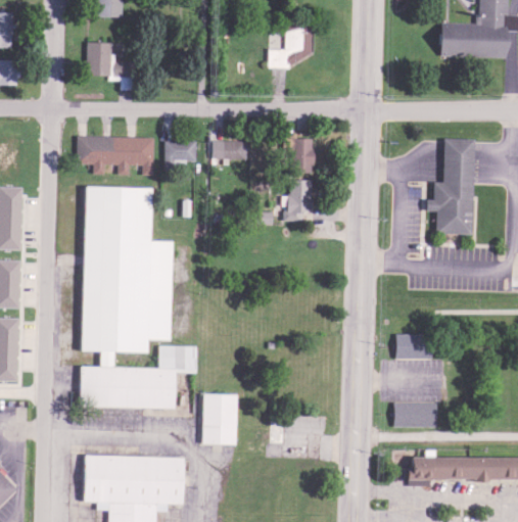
[(440,61),(510,63),(511,35),(517,35),(517,14),(509,14),(509,0),(479,0),(478,26),(441,25),(440,61)]
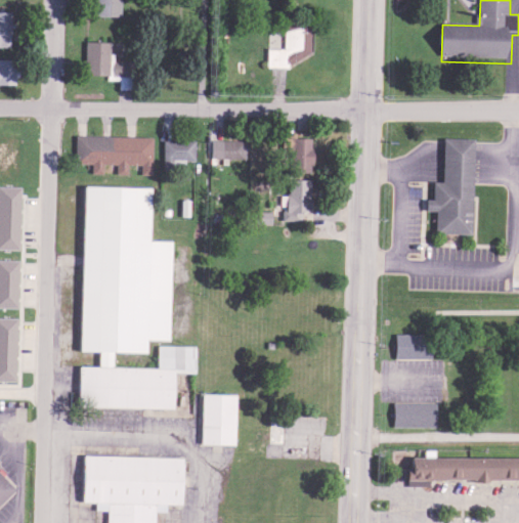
[(0,44),(12,45),(13,10),(0,9),(0,44)]
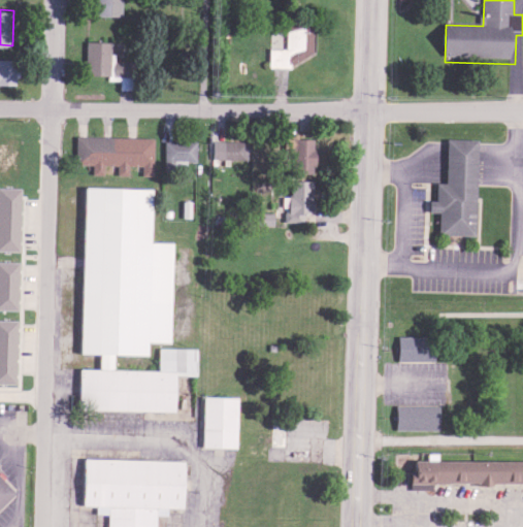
[(320,19),(290,18),(289,47),(271,46),(271,62),(315,63),(316,30),(320,31),(320,19)]
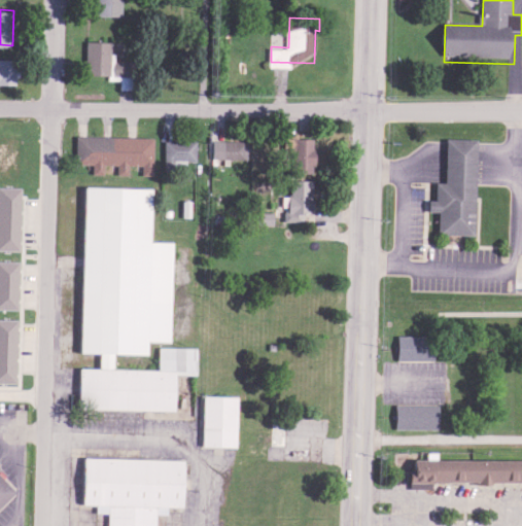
[(88,73),(110,73),(110,78),(122,79),(122,89),(135,89),(135,61),(114,60),(115,40),(88,40),(88,73)]
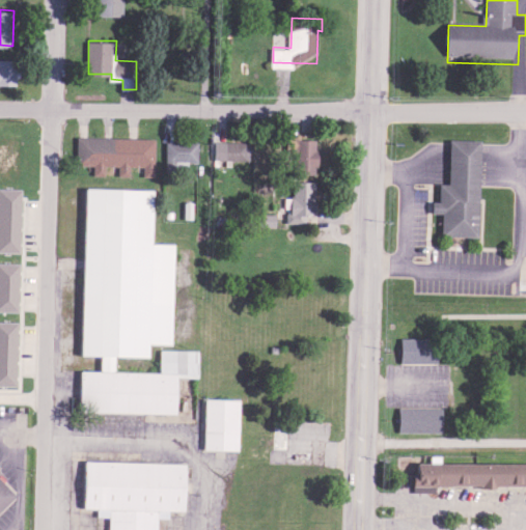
[(19,59),(0,58),(0,83),(18,84),(19,59)]
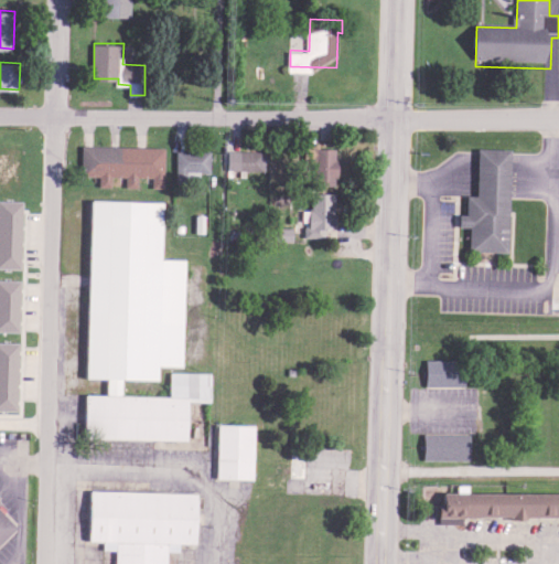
[(168,146),(83,144),(83,174),(101,174),(100,184),(114,185),(114,174),(128,174),(128,185),(140,187),(140,174),(154,176),(154,185),(167,185),(168,146)]
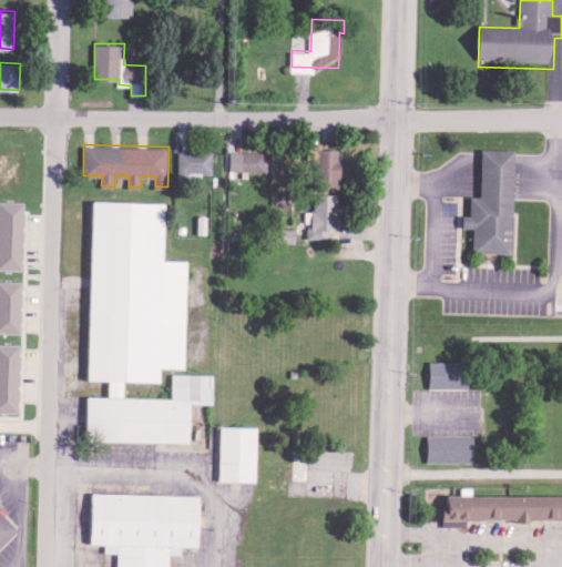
[(213,151),(180,150),(179,179),(203,179),(203,172),(213,172),(213,151)]
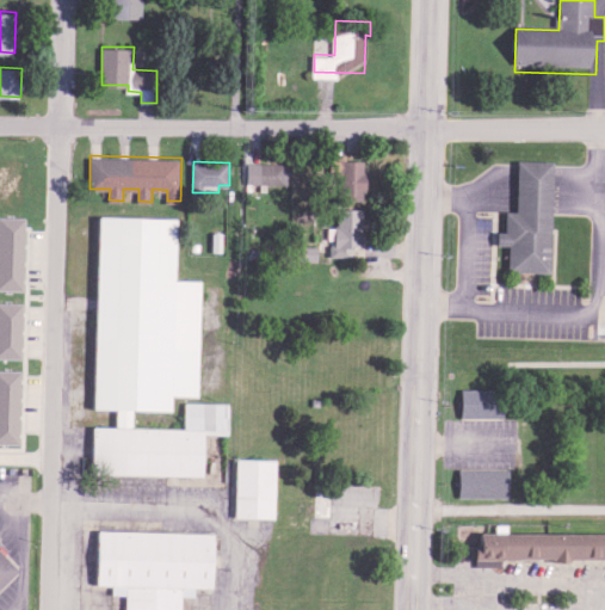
[(247,183),(288,184),(289,162),(247,161),(247,183)]
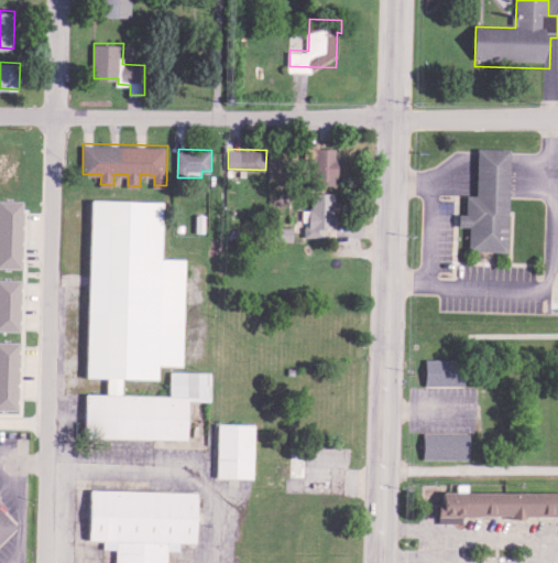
[(513,152),(509,256),(469,253),(471,199),(479,201),(481,151),(513,152)]
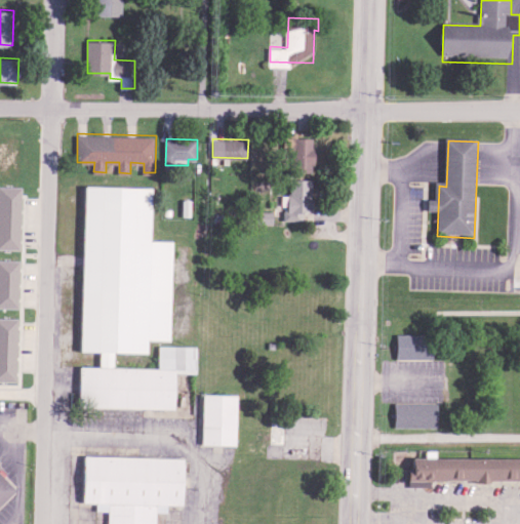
[(314,178),(292,177),(291,194),(283,193),(283,204),(287,204),(286,218),(313,219),(314,178)]
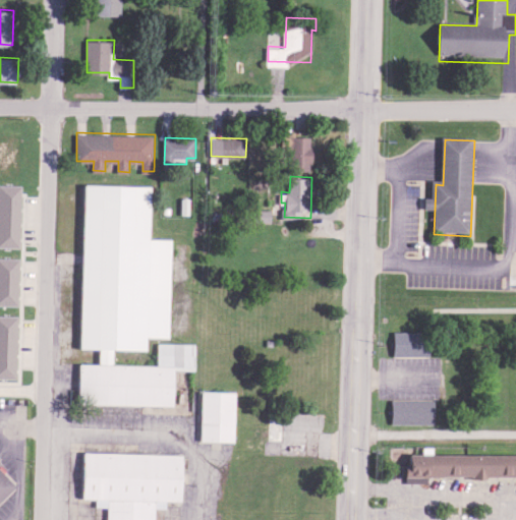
[(0,244),(20,246),(23,183),(0,182),(0,244)]
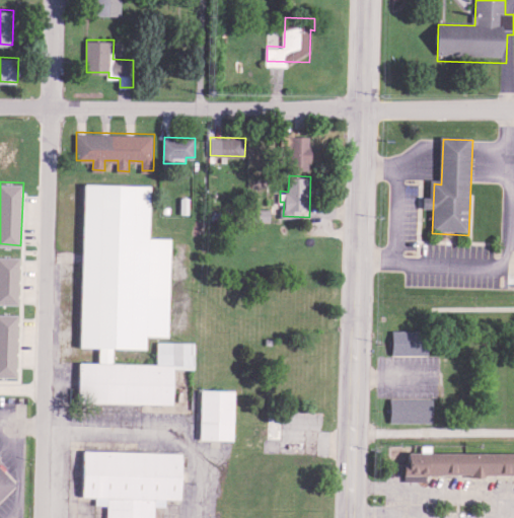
[(86,190),(83,349),(99,349),(99,363),(79,362),(79,392),(96,392),(95,404),(173,405),(173,371),(197,372),(197,343),(155,342),(155,365),(114,364),(114,352),(146,353),(146,337),(169,337),(171,242),(149,242),(150,191),(86,190)]
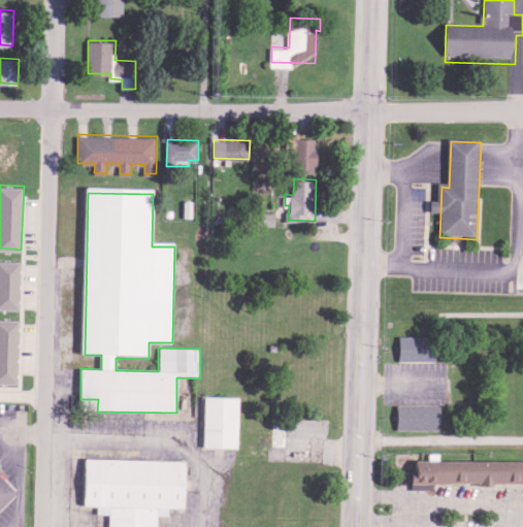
[(276,211),(258,211),(257,224),(275,224),(276,211)]
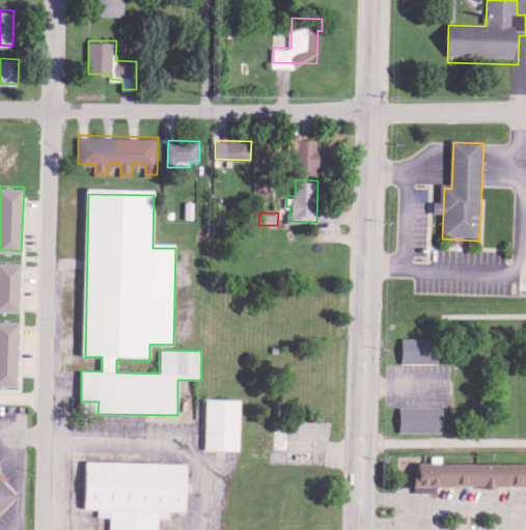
[(0,309),(21,310),(22,261),(0,260),(0,309)]
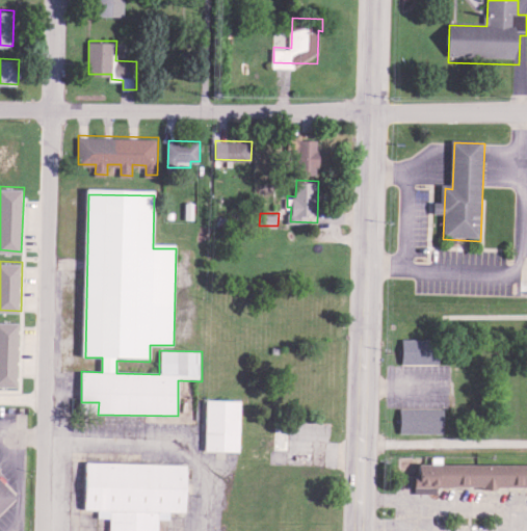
[(20,320),(0,320),(0,385),(18,385),(20,320)]
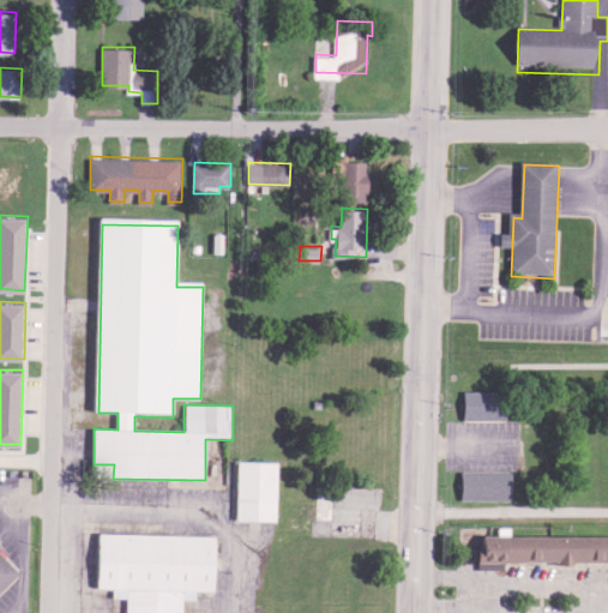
[(468,394),(467,422),(506,424),(507,395),(468,394)]
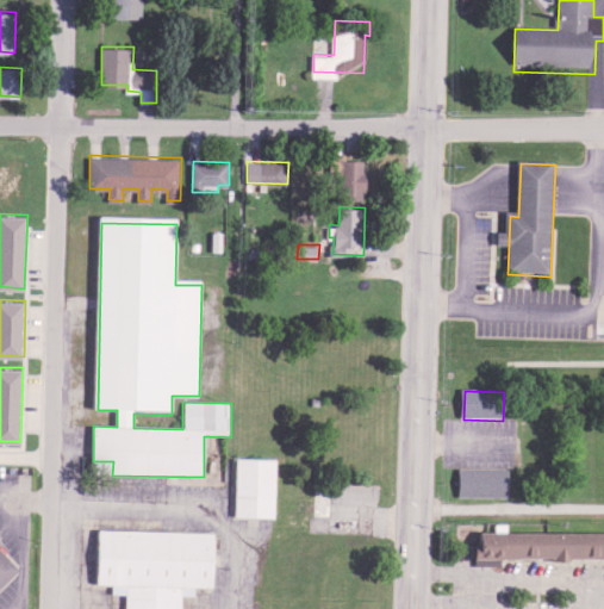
[(235,459),(235,520),(275,520),(276,459),(235,459)]
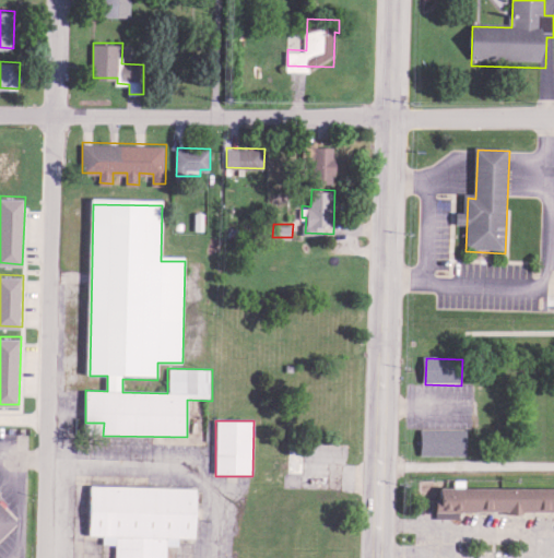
[(421,429),(421,456),(468,456),(468,430),(421,429)]
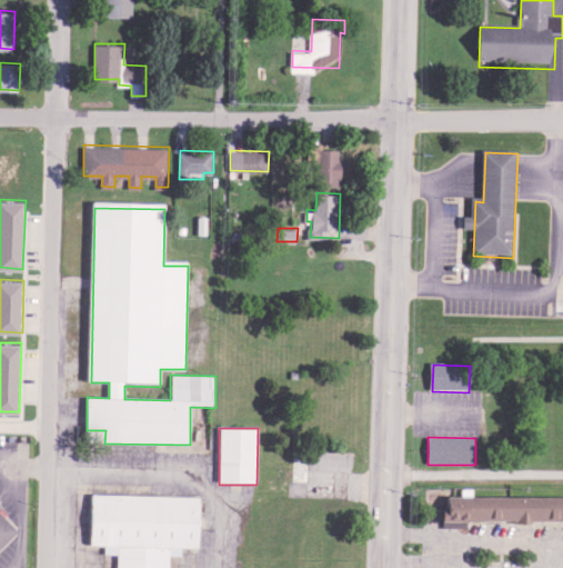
[(90,495),(89,545),(102,545),(101,556),(117,557),(117,567),(167,567),(168,559),(179,559),(179,548),(197,548),(198,497),(90,495)]
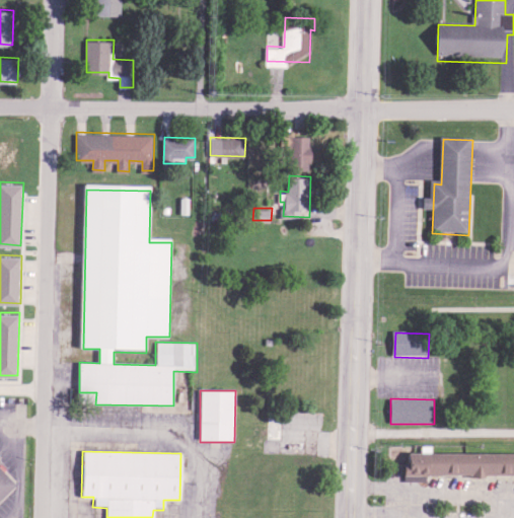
[(513,454),(408,454),(408,476),(513,475),(513,454)]
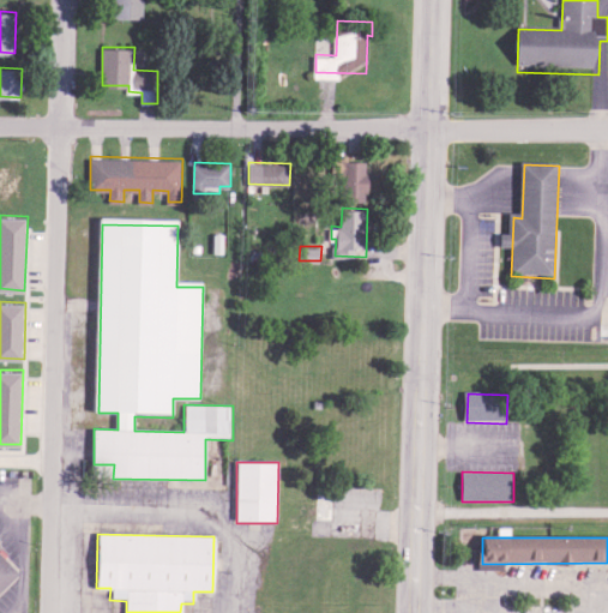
[(0,600),(25,576),(0,550),(0,600)]
